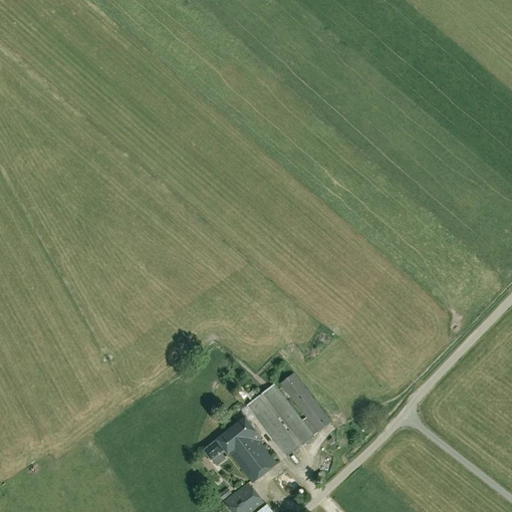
[(284,454),(311,434),(329,421),(293,372),(279,382),(304,416),(299,419),(276,388),(273,382),(257,396),(251,389),(245,393),(240,386),(236,390),(242,397),(245,395),(250,401),(247,404),(284,454)]
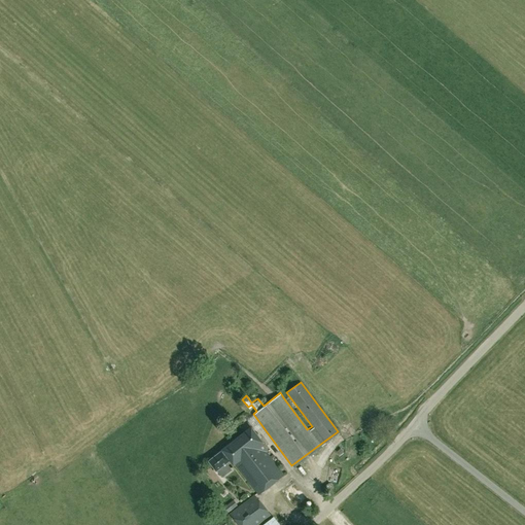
[(249,426),(235,439),(270,484),(282,475),(259,445),(263,443),(249,426)]
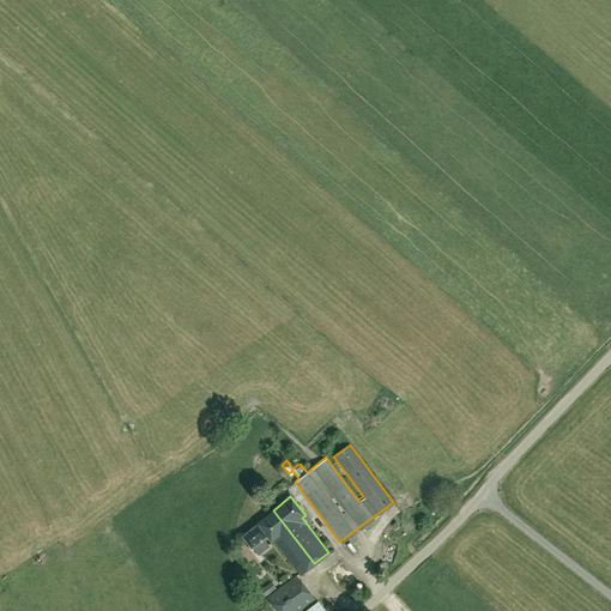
[(314,563),(273,510),(241,534),(250,545),(265,534),(268,540),(270,539),(271,542),(273,539),(300,574),(314,563)]
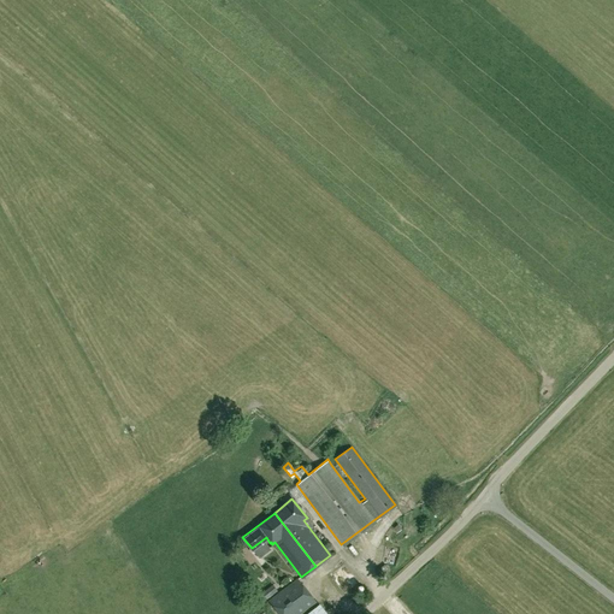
[(383,525),(371,541),(379,547),(391,530),(383,525)]
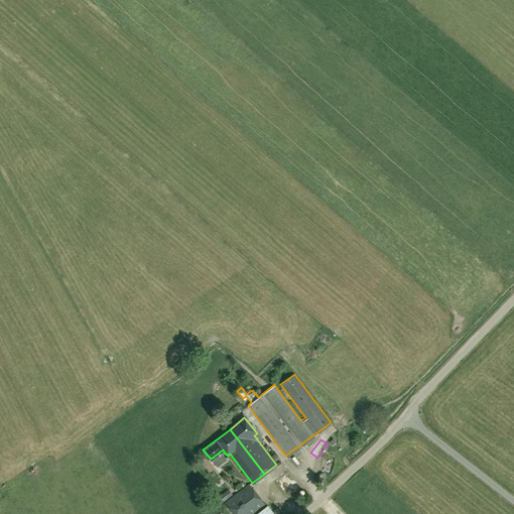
[(233,493),(223,501),(233,513),(250,513),(264,504),(248,483),(246,484),(241,488),(233,493)]
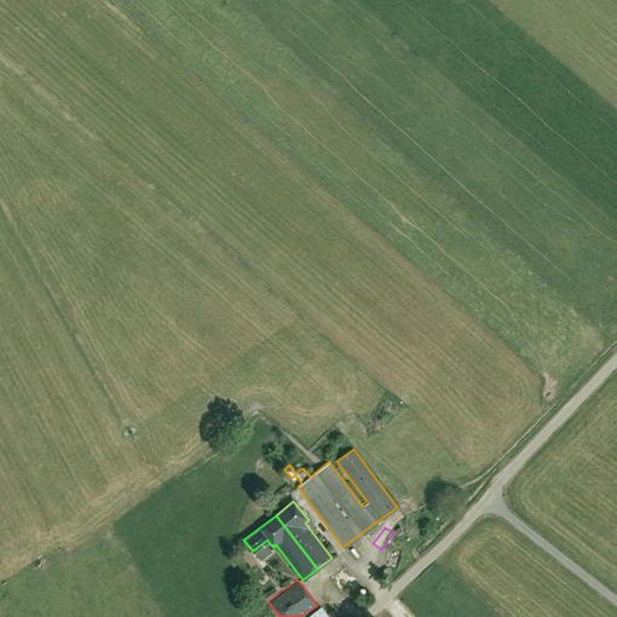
[(271,586),(261,593),(266,599),(276,592),(271,586)]
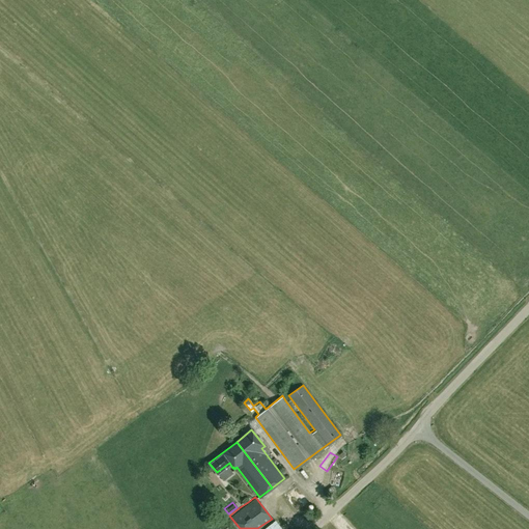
[(286,528),(275,516),(259,528),(286,528)]
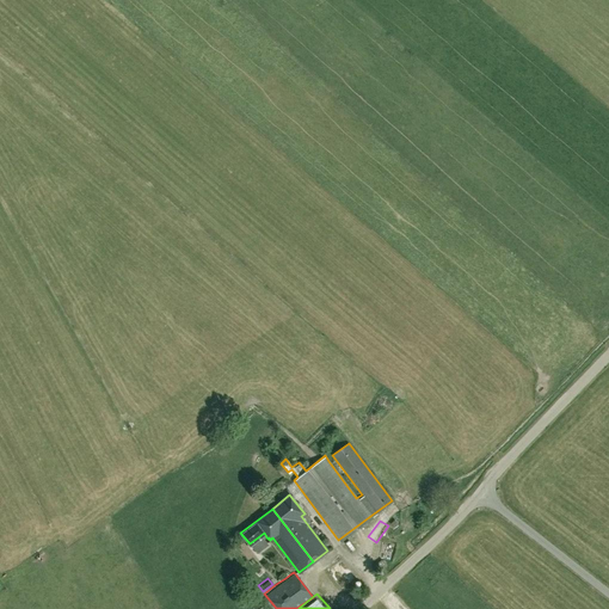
[(447,608),(430,594),(419,606),(422,608),(447,608)]
